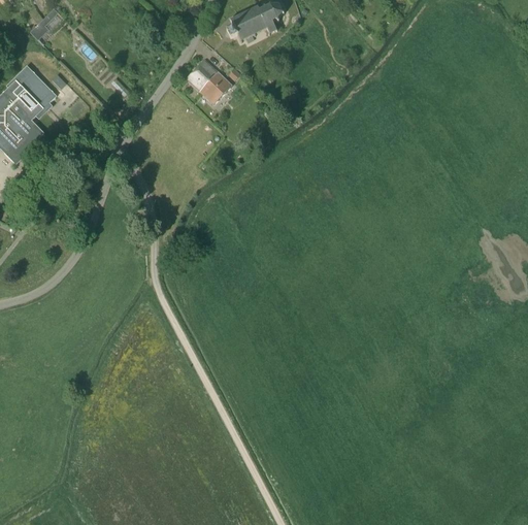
[(226,29),(230,37),(237,34),(240,41),(241,41),(241,40),(245,38),(252,35),(254,34),(255,35),(256,34),(255,33),(267,27),(269,33),(269,35),(270,35),(270,33),(276,30),(277,31),(278,30),(276,28),(273,21),(277,19),(278,20),(279,19),(278,17),(282,11),(284,11),(284,9),(282,9),(278,5),(279,3),(278,2),(277,4),(272,3),(271,0),(270,1),(271,4),(268,5),(267,3),(264,4),(263,3),(258,5),(258,4),(256,5),(257,6),(244,12),(243,11),(242,11),(243,12),(231,20),(230,18),(229,18),(233,26),(226,29)]
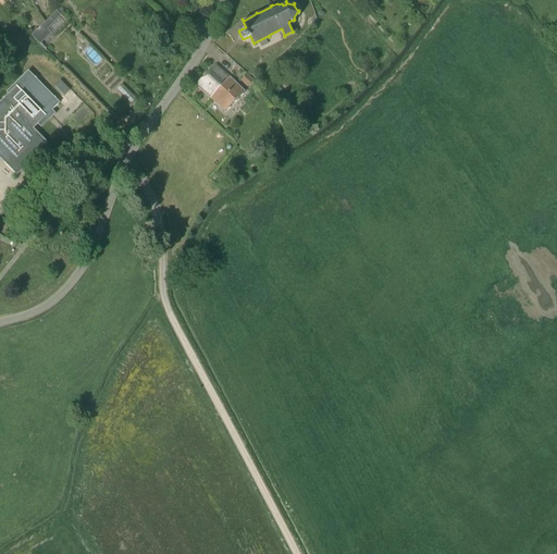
[(64,20),(59,14),(61,13),(56,9),(46,19),(39,25),(32,33),(40,41),(51,31),(52,32),(64,20)]
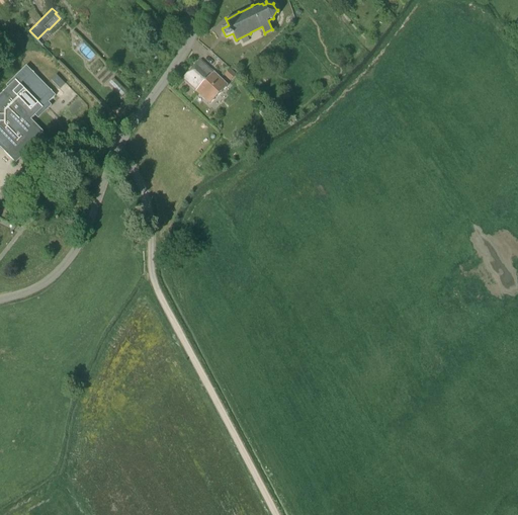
[(36,23),(42,17),(38,12),(32,17),(36,23)]
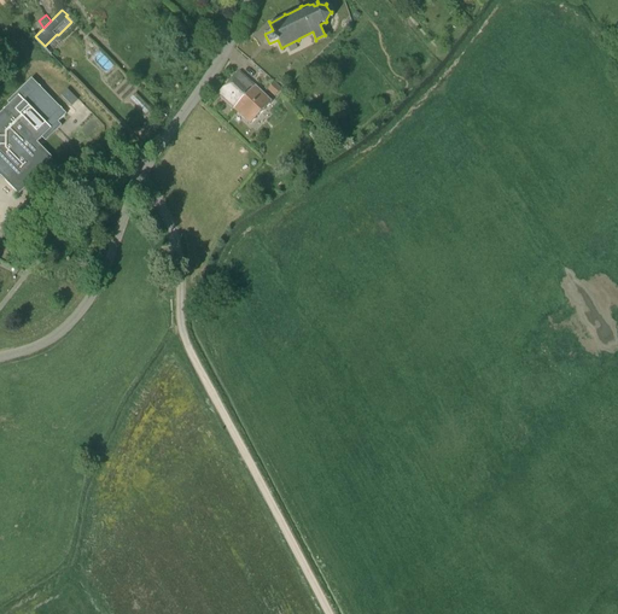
[(213,52),(216,46),(207,40),(203,46),(213,52)]
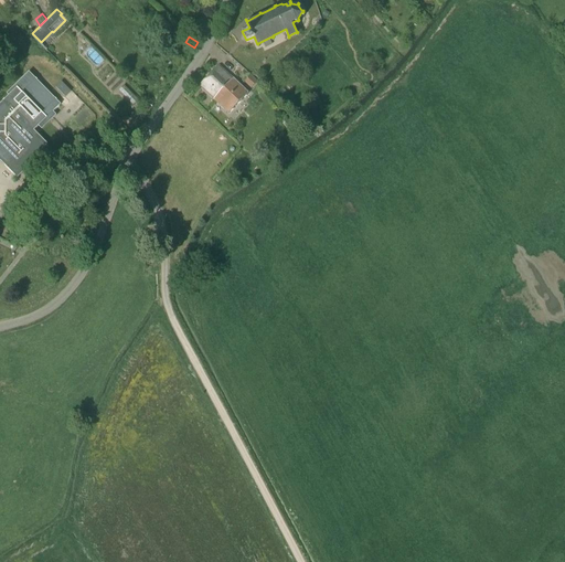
[(83,50),(97,65),(104,59),(89,43),(83,50)]
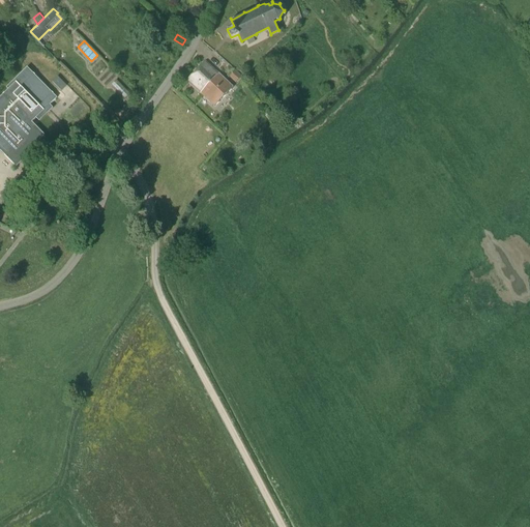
[(205,59),(187,79),(214,104),(232,85),(205,59)]
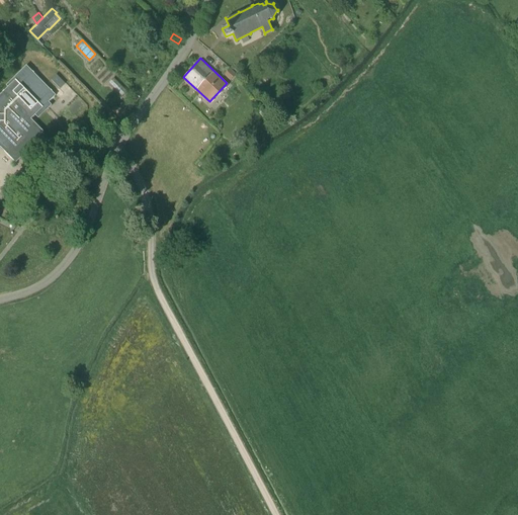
[(14,79),(0,92),(0,140),(6,147),(4,149),(13,159),(24,148),(28,153),(36,145),(32,141),(42,130),(30,117),(42,106),(46,109),(52,103),(49,100),(55,93),(26,64),(13,77),(14,79)]
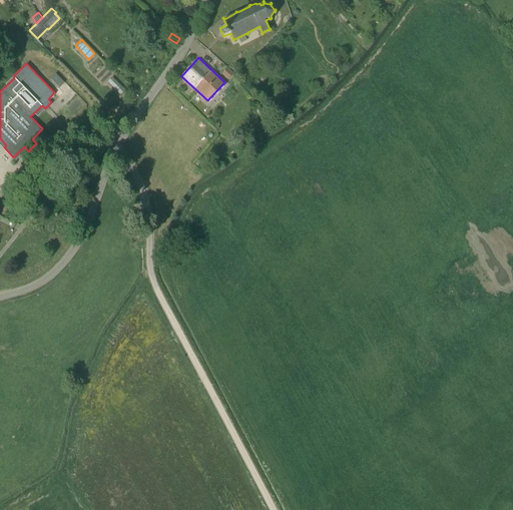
[(232,71),(226,66),(222,70),(228,75),(232,71)]
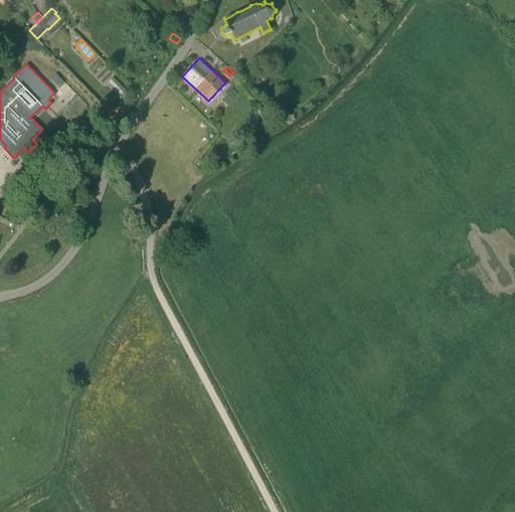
[(64,80),(55,71),(50,76),(59,86),(64,80)]
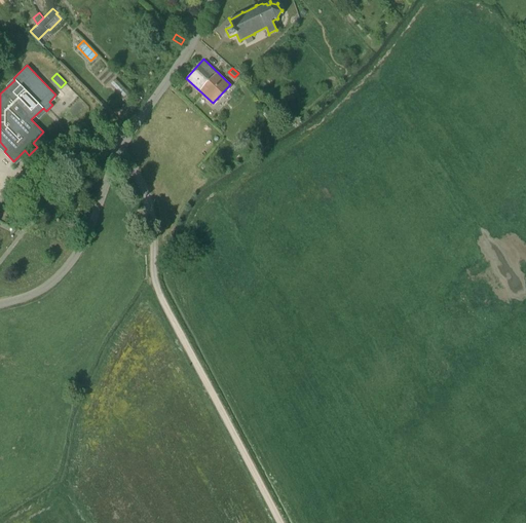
[(110,82),(123,96),(128,90),(115,77),(110,82)]
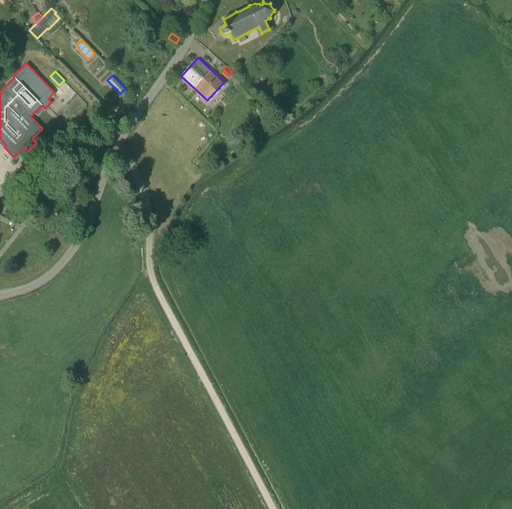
[(124,107),(127,110),(138,95),(138,94),(134,91),(124,104),(126,105),(124,107)]
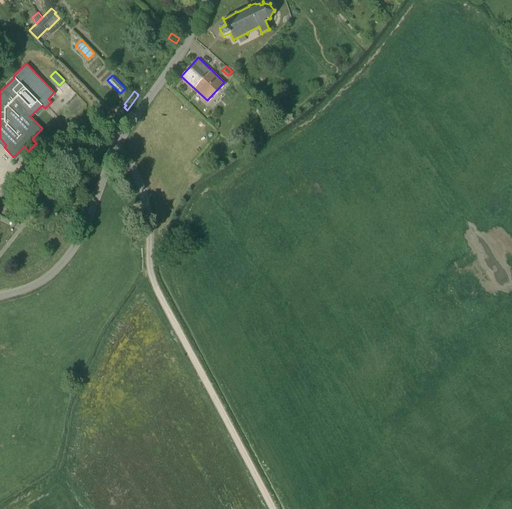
[(193,169),(203,167),(201,157),(190,159),(193,169)]
